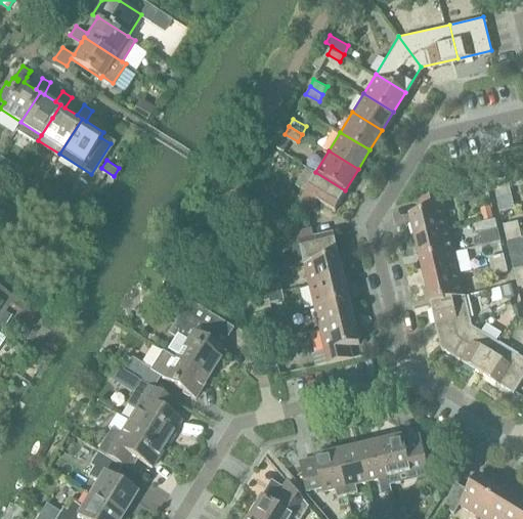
[(333,210),(345,190),(315,172),(299,198),(312,206),(316,200),(333,210)]
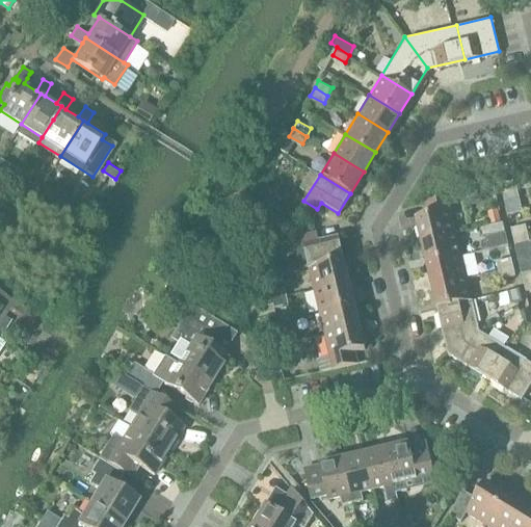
[(501,182),(503,189),(518,186),(515,178),(501,182)]
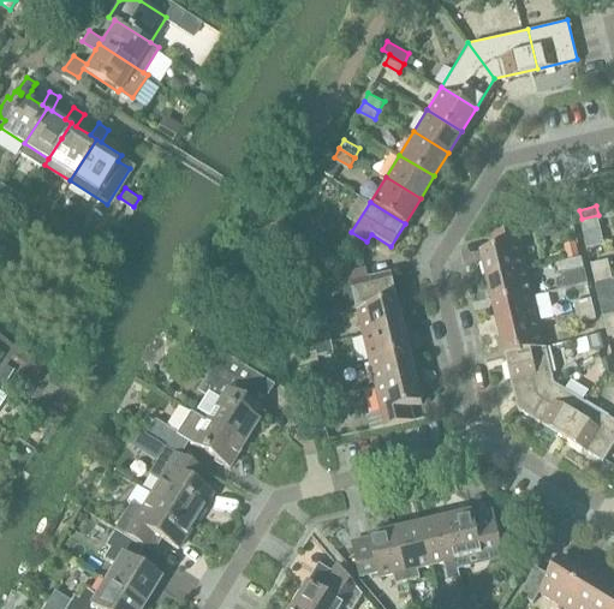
[(598,215),(582,219),(588,245),(604,240),(601,226),(598,215)]
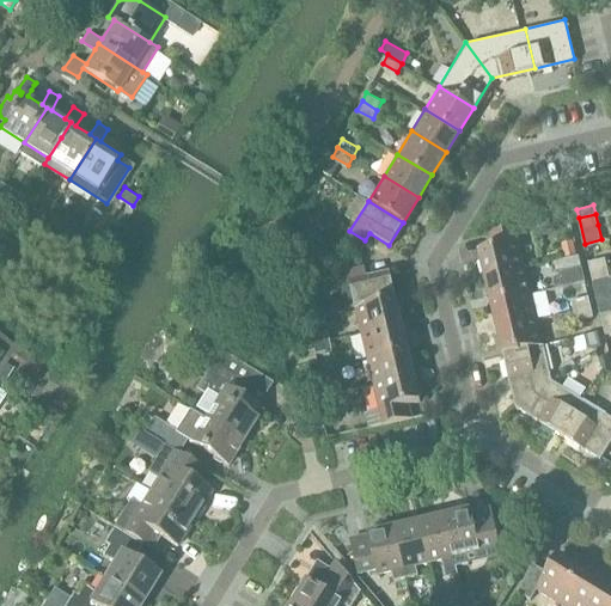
[(484,276),(524,267),(514,225),(486,232),(489,246),(477,249),(484,276)]
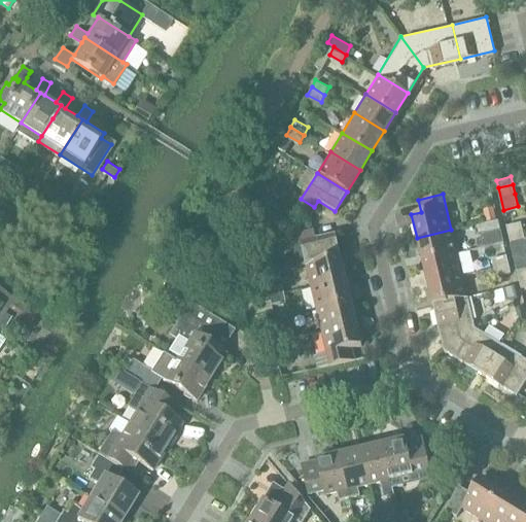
[(484,207),(487,220),(496,218),(493,205),(484,207)]
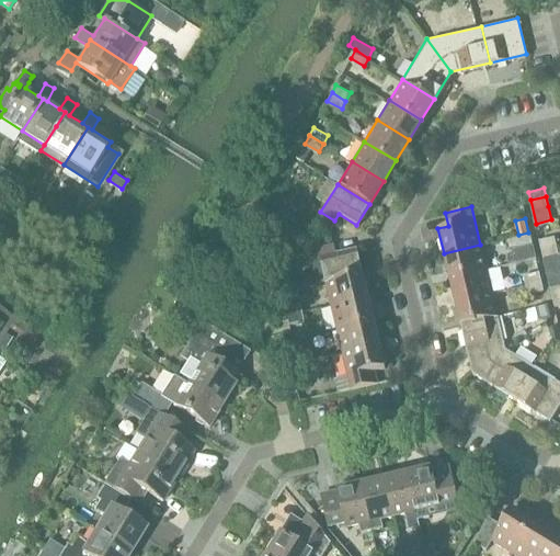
[(267,246),(282,245),(280,228),(266,230),(267,246)]
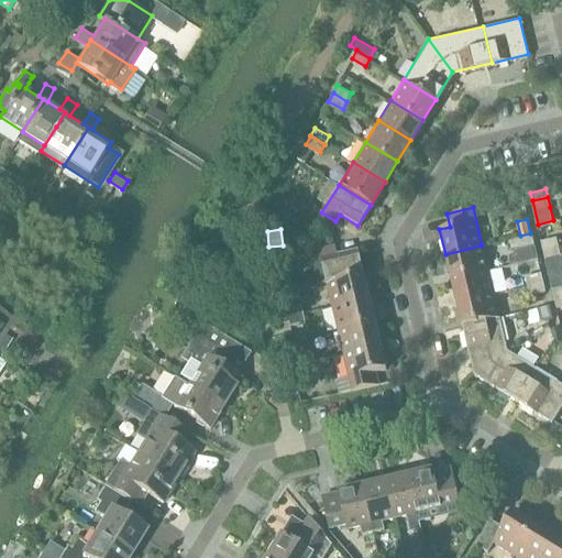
[(519,247),(535,243),(532,232),(530,233),(520,236),(517,237),(519,247)]
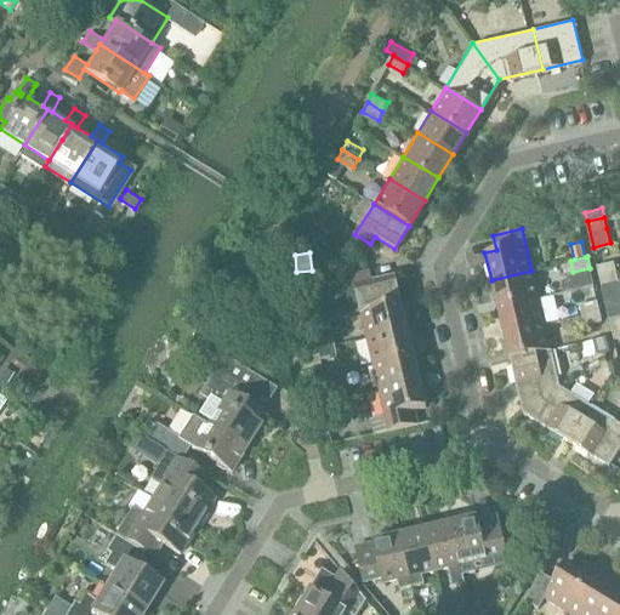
[(598,274),(616,269),(614,258),(596,263),(598,274)]
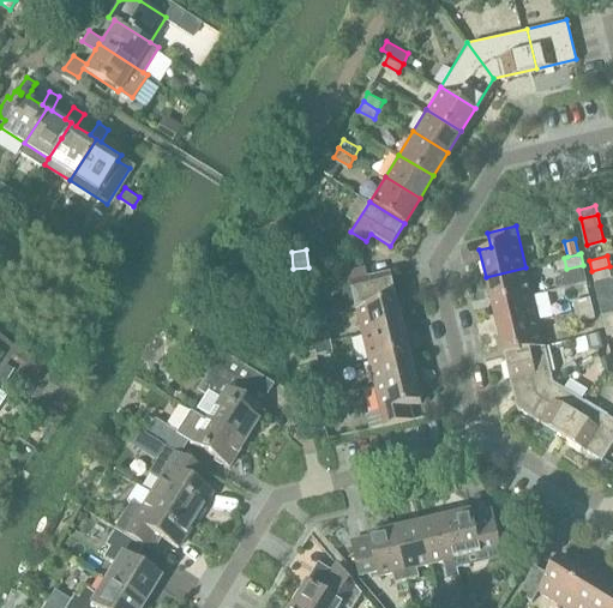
[(355,305),(395,296),(389,271),(367,276),(365,266),(348,270),(355,305)]
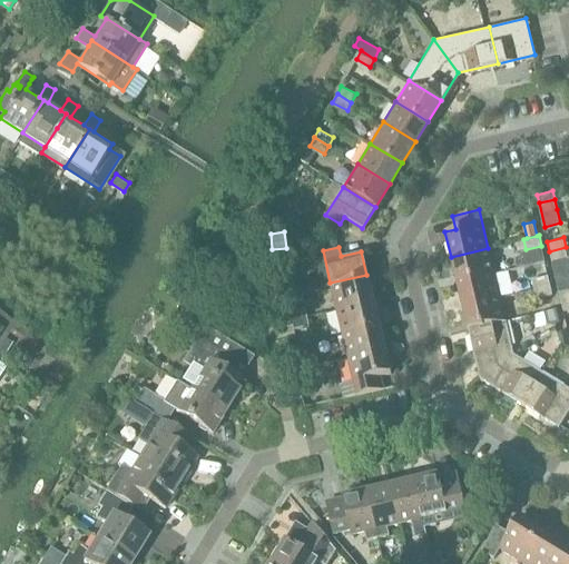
[(566,247),(549,251),(551,260),(568,256),(566,247)]
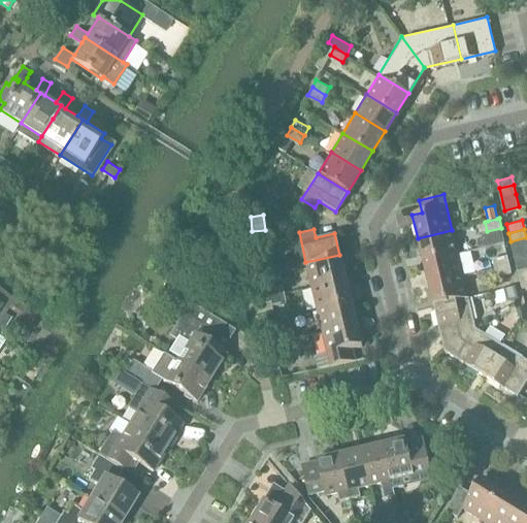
[(424,262),(458,254),(452,230),(418,238),(424,262)]
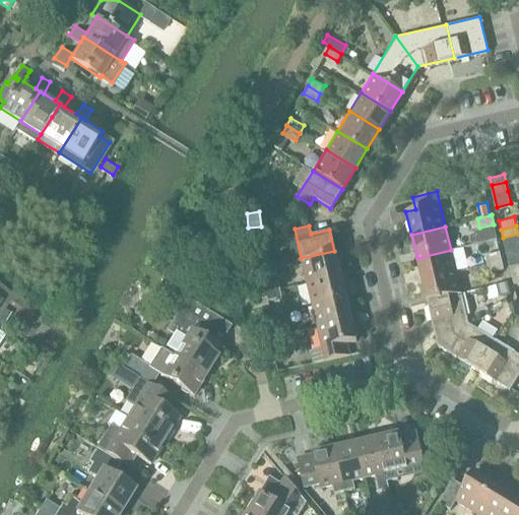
[(422,277),(455,269),(451,250),(417,258),(422,277)]
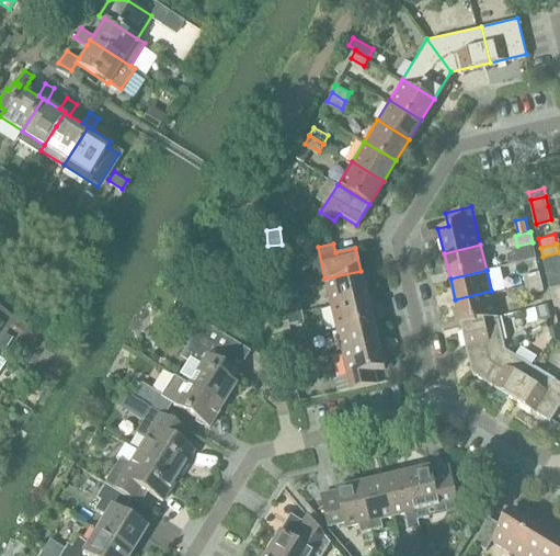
[(331,304),(366,296),(361,271),(324,279),(331,304)]
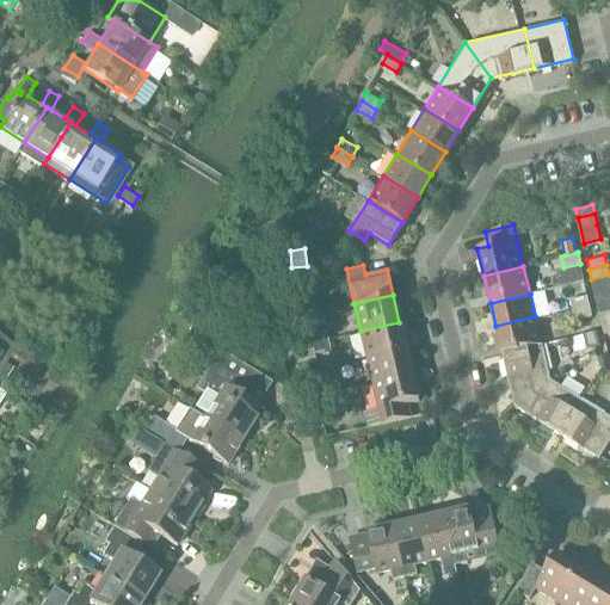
[(574,307),(590,303),(587,295),(572,298),(574,307)]
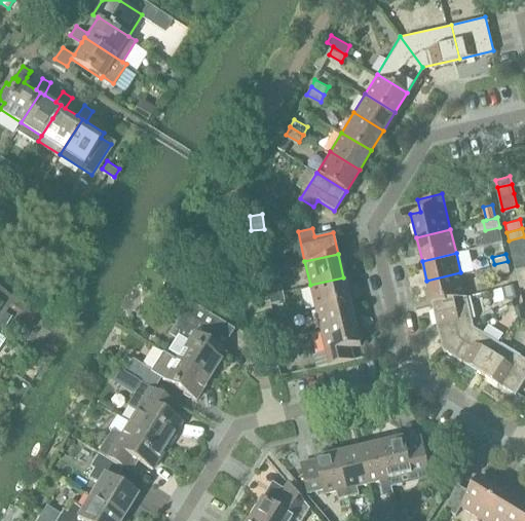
[(508,261),(494,264),(496,272),(510,269),(508,261)]
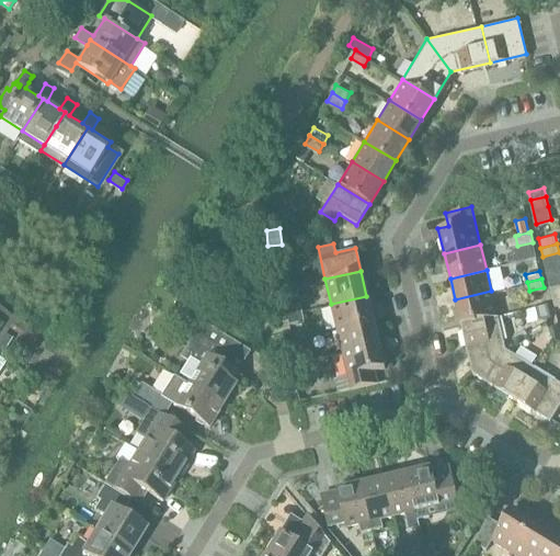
[(552,294),(559,292),(559,282),(550,285),(552,294)]
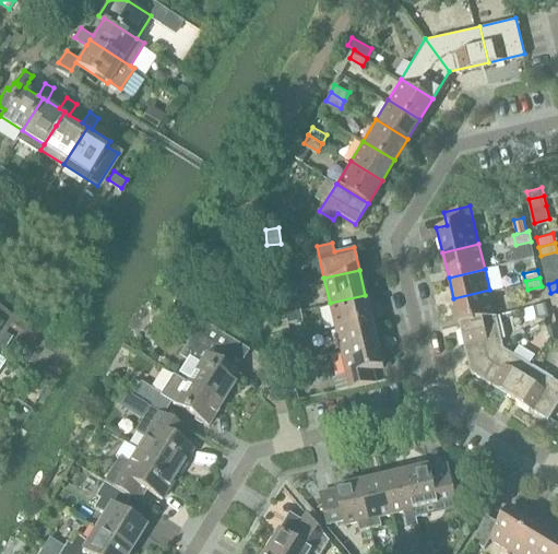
[(460,323),(496,314),(489,290),(453,298),(460,323)]
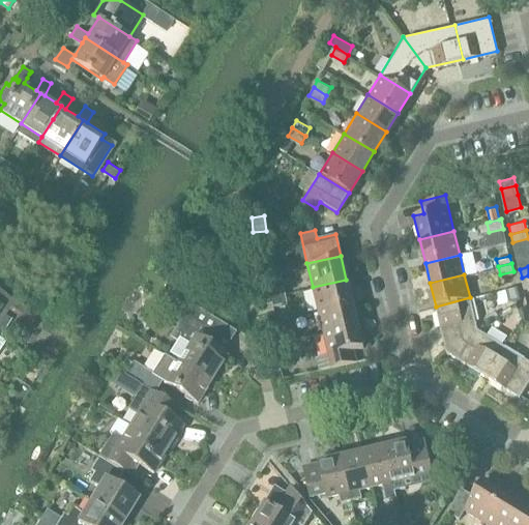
[(317,308),(351,299),(346,280),(313,287),(317,308)]
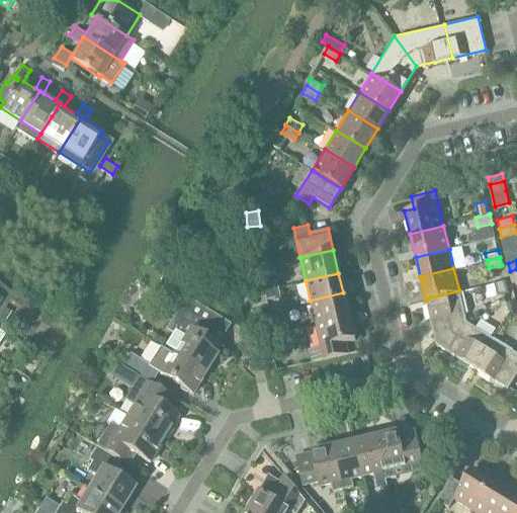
[(266,289),(280,286),(278,278),(264,281),(266,289)]
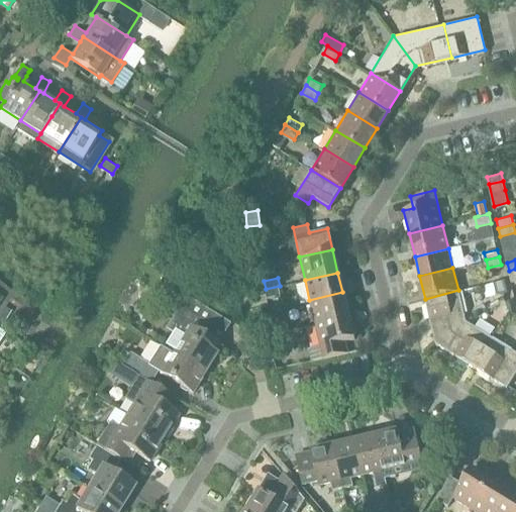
[(492,281),(496,293),(505,291),(506,288),(504,278),(492,281)]
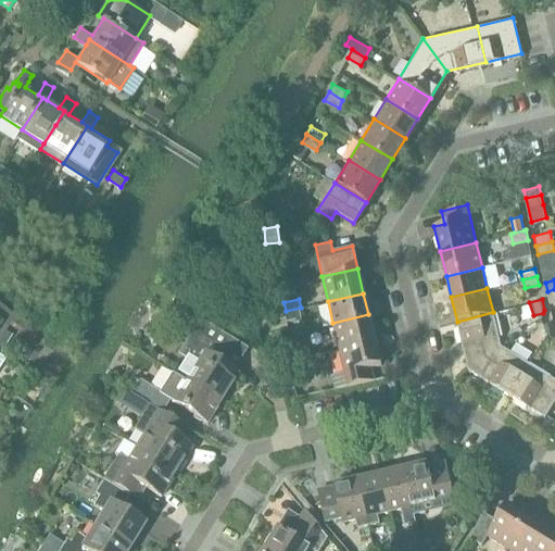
[(0,333),(13,313),(0,303),(0,333)]
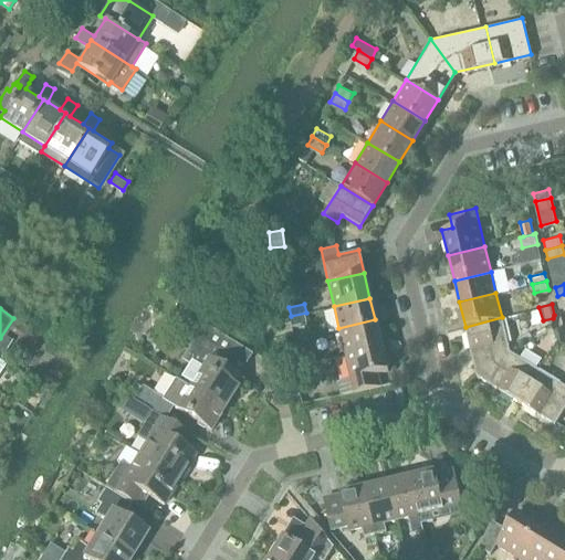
[(306,313),(291,316),(293,324),(307,320),(306,313)]
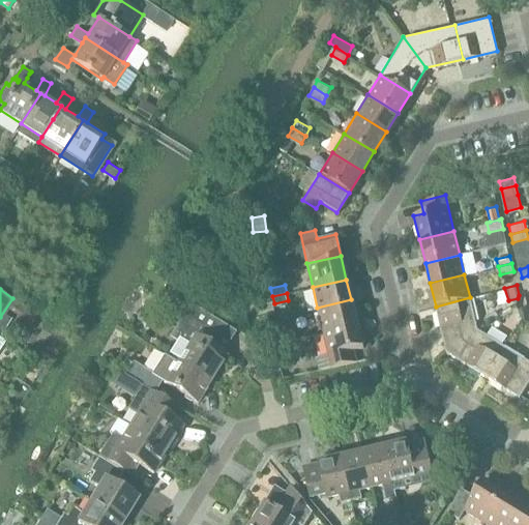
[(446,349),(477,327),(470,297),(436,307),(446,349)]
